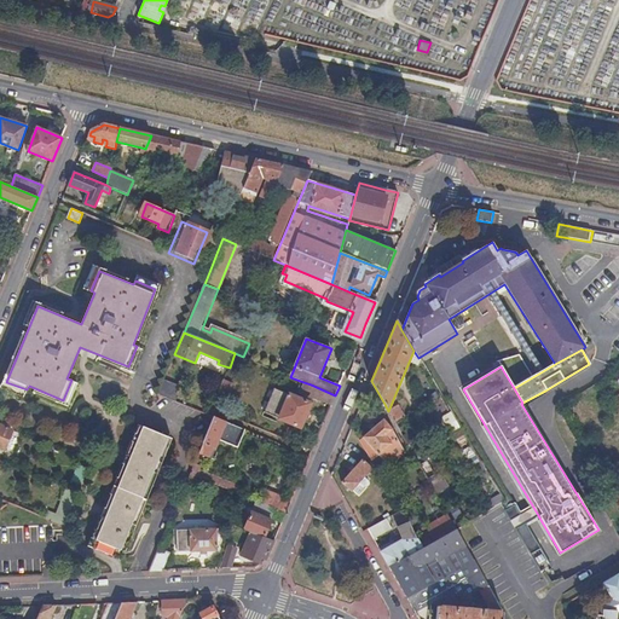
[(183,387),(165,380),(158,394),(177,403),(183,387)]
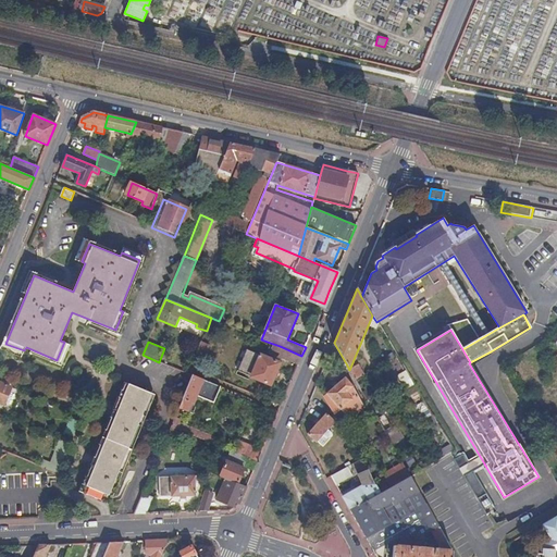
[(210,346),(201,343),(196,356),(205,359),(210,346)]
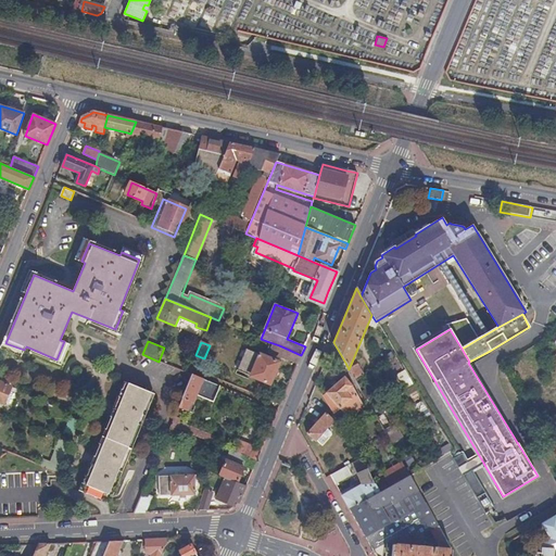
[(345,363),(333,342),(327,356),(338,368),(345,363)]
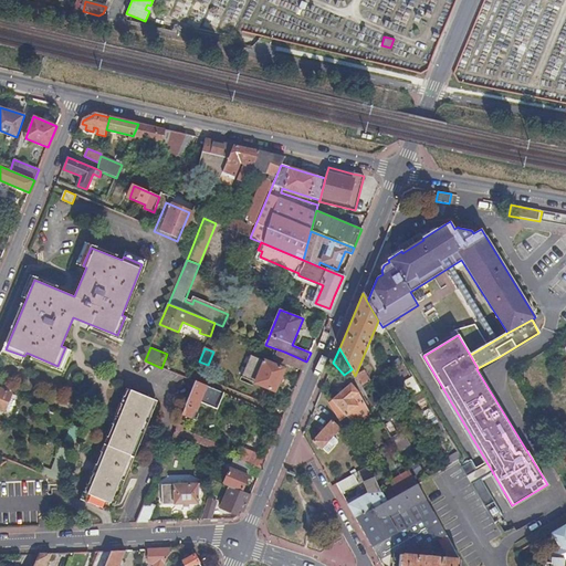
[(274,359),(280,362),(284,352),(278,349),(274,359)]
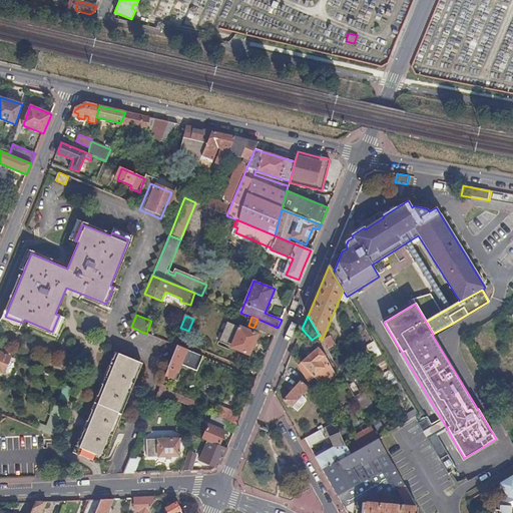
[(253,328),(275,336),(278,328),(258,319),(253,328)]
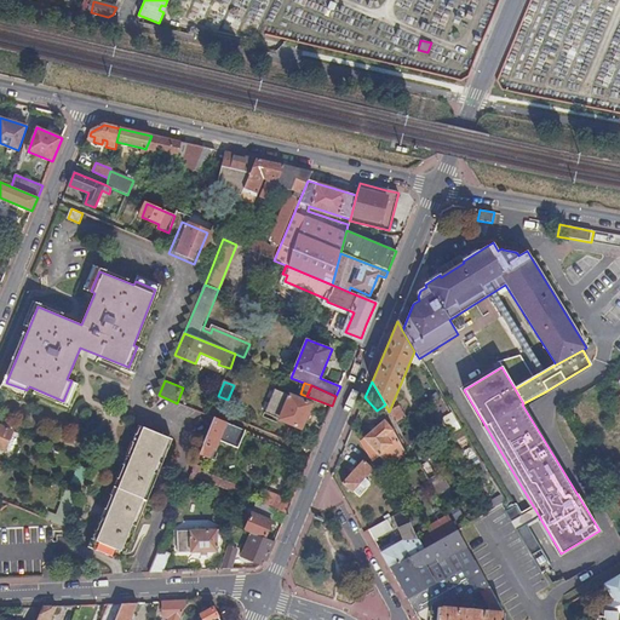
[(302,428),(313,405),(275,389),(265,412),(302,428)]
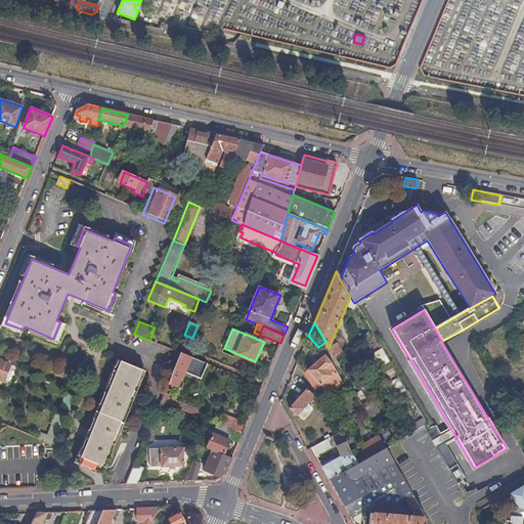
[(337,343),(329,348),(334,357),(342,353),(337,343)]
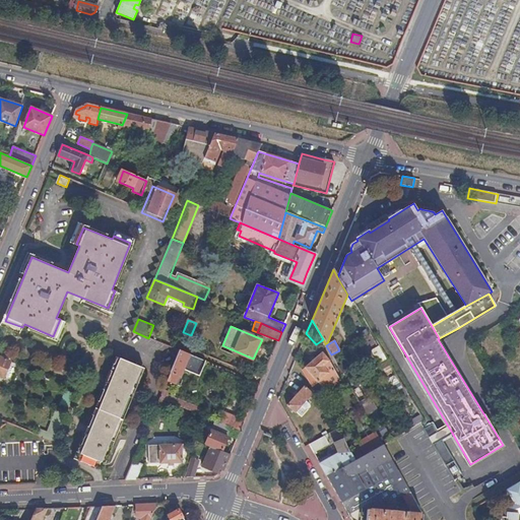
[(200,376),(206,362),(180,350),(168,381),(175,384),(179,376),(182,377),(184,370),(185,368),(188,369),(187,371),(200,376)]
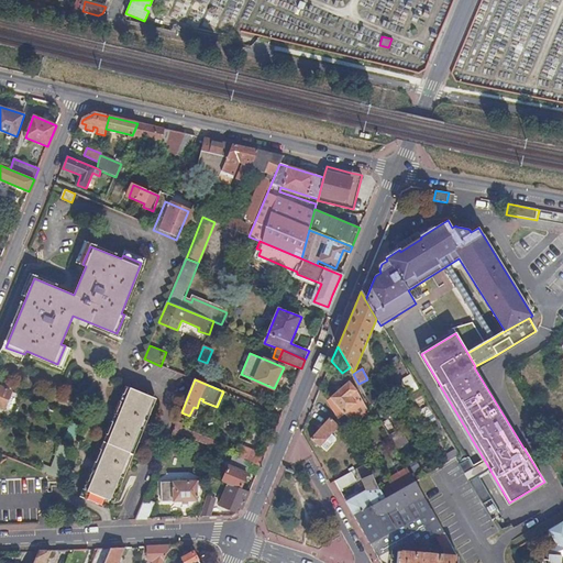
[(348,382),(328,401),(338,419),(344,414),(353,424),(367,411),(356,392),(355,389),(348,382)]
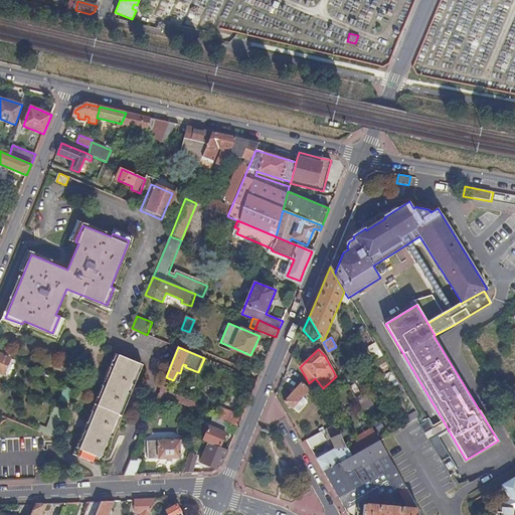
[(11,355),(0,350),(0,371),(4,374),(11,355)]
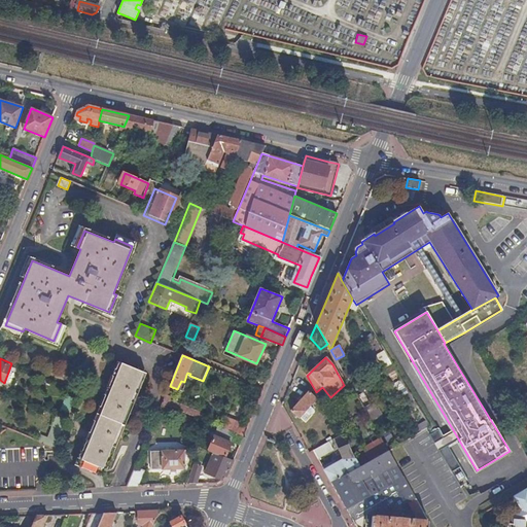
[(101,476),(143,373),(121,363),(79,467),(101,476)]
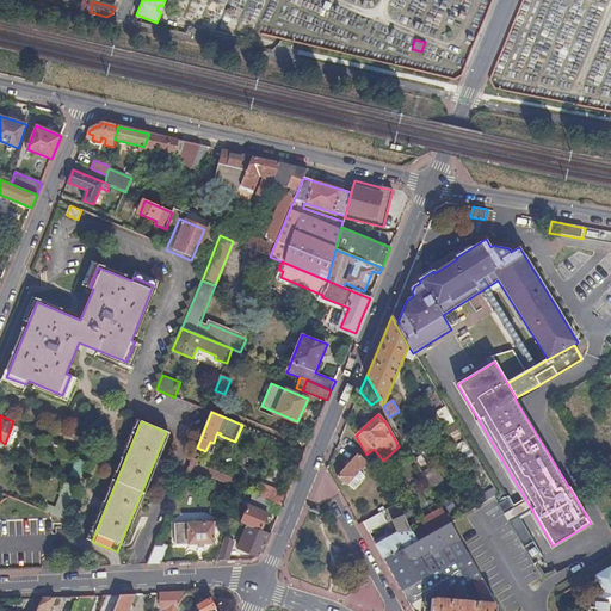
[(397,431),(403,442),(411,437),(405,426),(397,431)]
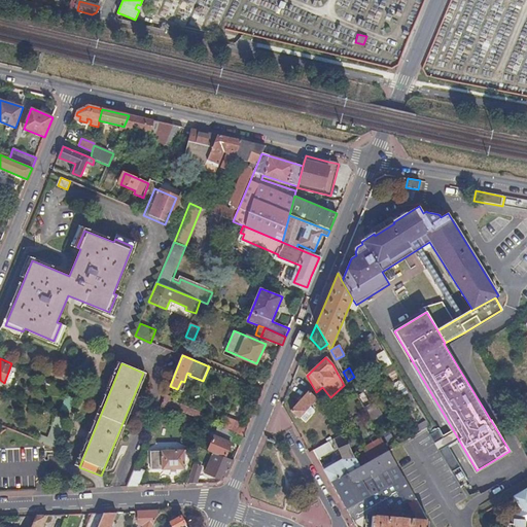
[(309,391),(291,411),(305,423),(312,416),(310,414),(312,415),(313,414),(314,413),(314,411),(313,410),(310,407),(317,399),(309,391)]
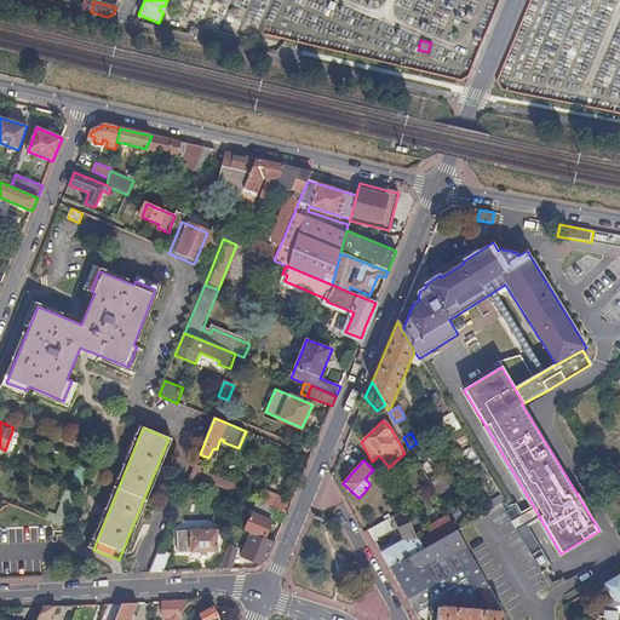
[(202,468),(195,464),(191,475),(197,477),(200,471),(202,468)]
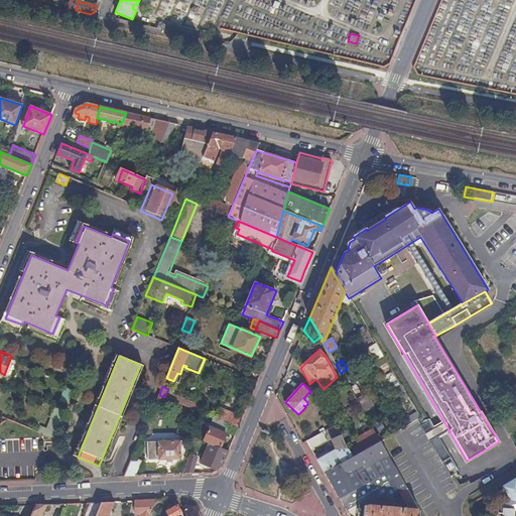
[(69,404),(75,390),(67,387),(60,401),(69,404)]
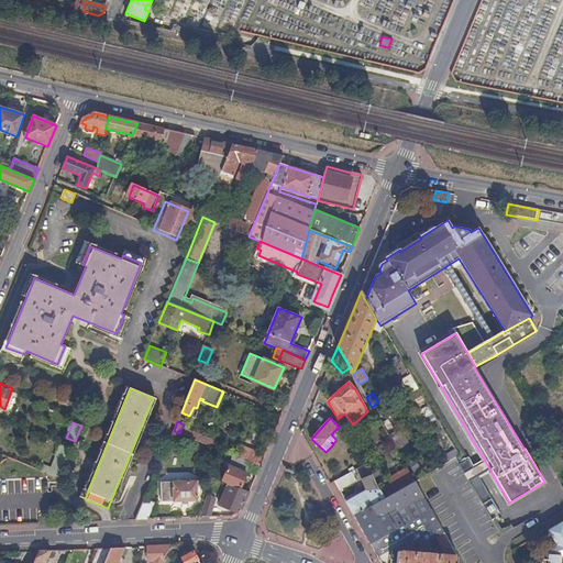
[(562,430),(561,428),(549,434),(562,459),(562,430)]
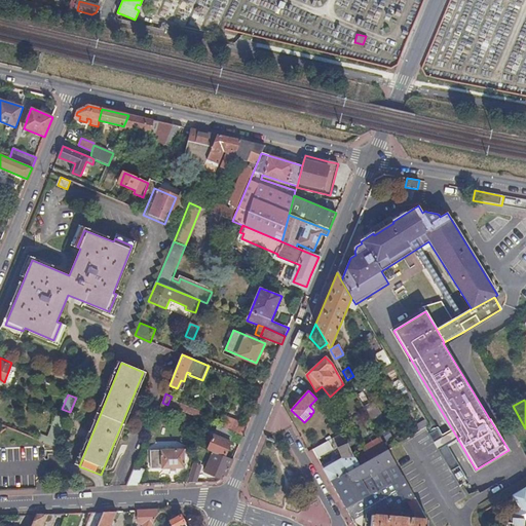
[(195,416),(197,411),(175,402),(173,407),(195,416)]
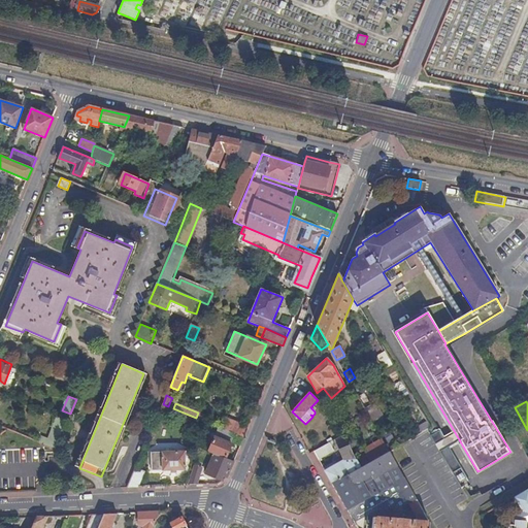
[(163,404),(158,415),(164,418),(168,406),(163,404)]
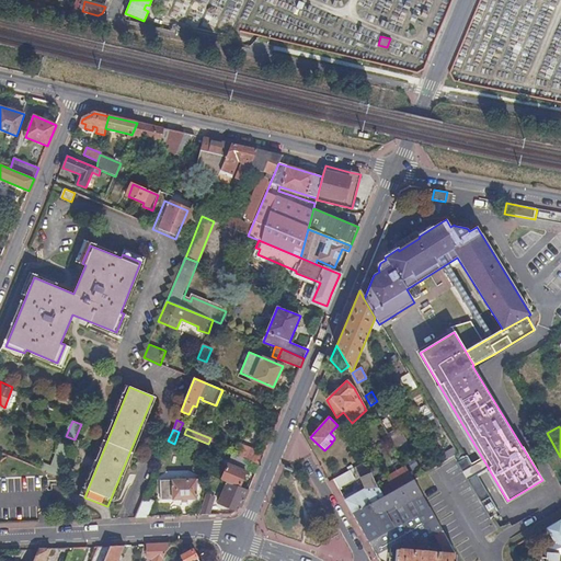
[(219,448),(220,448),(221,443),(210,438),(208,444),(219,448)]
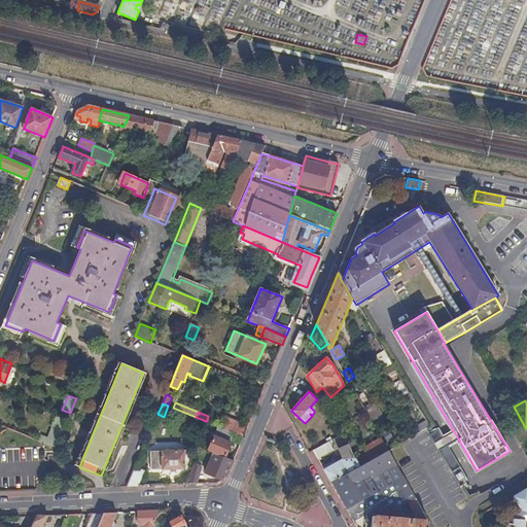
[(56,448),(67,420),(58,416),(48,437),(42,435),(39,442),(56,448)]
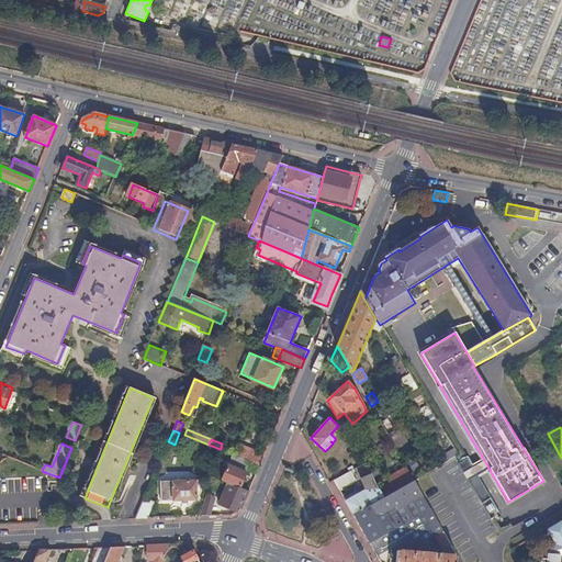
[(445,461),(456,456),(452,448),(441,453),(445,461)]
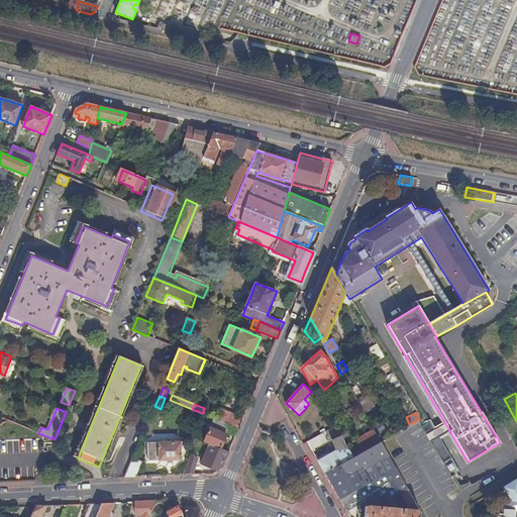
[(225,422),(239,428),(243,420),(228,414),(225,422)]
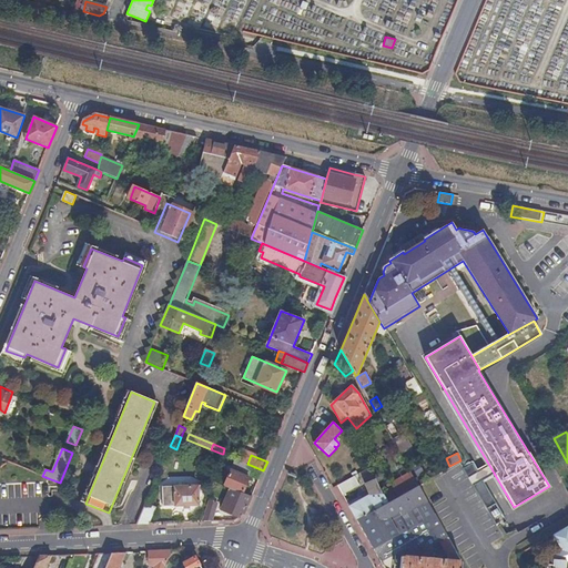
[(473,464),(466,468),(463,469),(472,484),(475,482),(480,478),(478,474),(473,464)]
